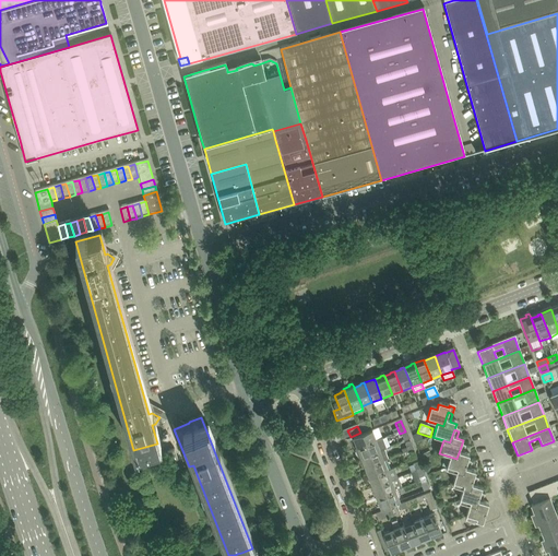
[(405,432),(400,434),(402,441),(403,444),(408,441),(407,439),(405,432)]
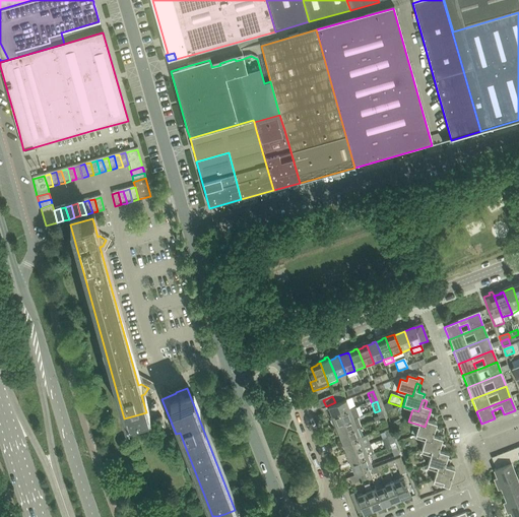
[(328,409),(327,409),(330,418),(349,411),(345,402),(337,405),(328,408),(328,409)]
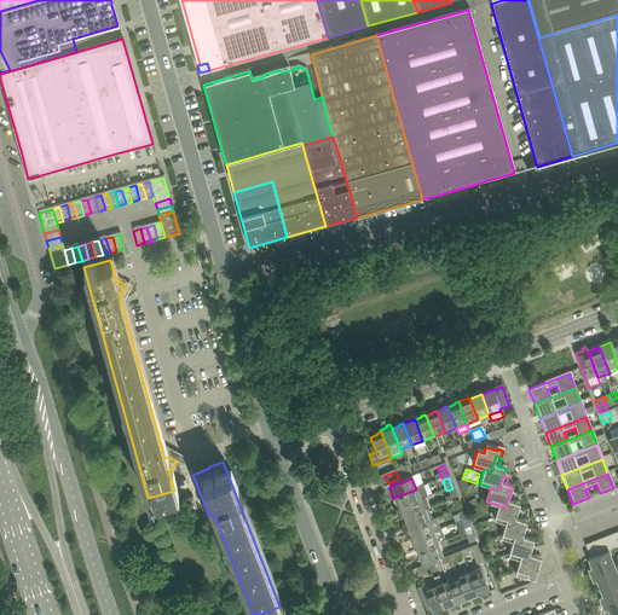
[(455,482),(458,491),(467,487),(463,479),(455,482)]
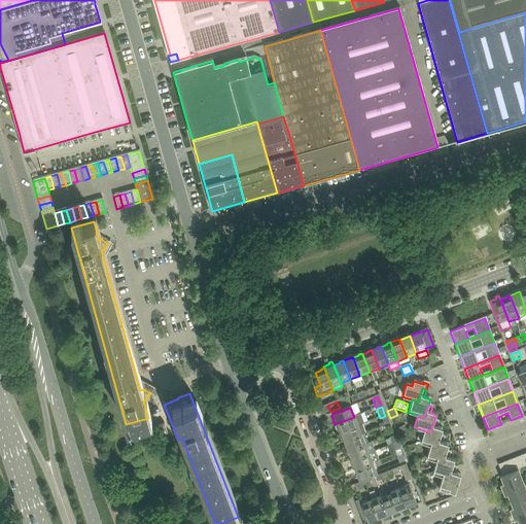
[(354,417),(335,424),(337,427),(339,434),(340,433),(361,425),(363,424),(360,415),(354,417)]
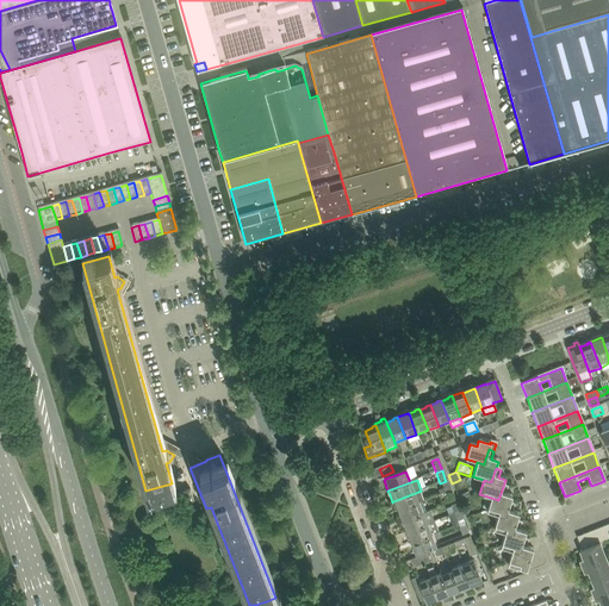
[(486,512),(498,516),(505,518),(510,504),(511,500),(511,498),(505,495),(508,488),(503,487),(498,500),(491,498),(489,504),(486,512)]
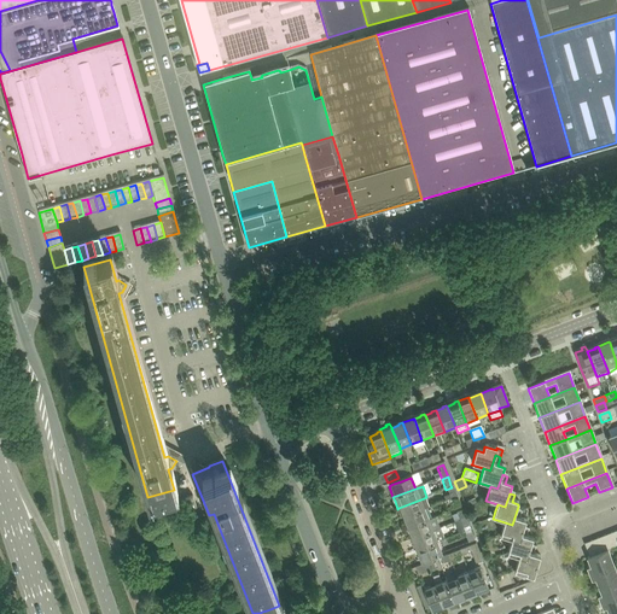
[(196,509),(196,508),(192,498),(182,502),(186,513),(196,509)]
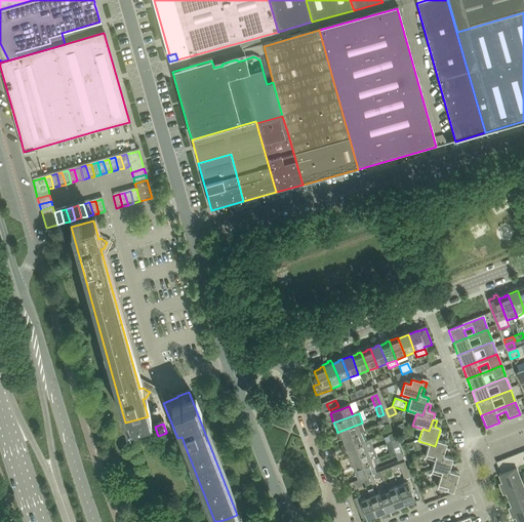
[(338,432),(337,433),(338,436),(341,441),(343,441),(360,434),(364,433),(360,424),(338,432)]
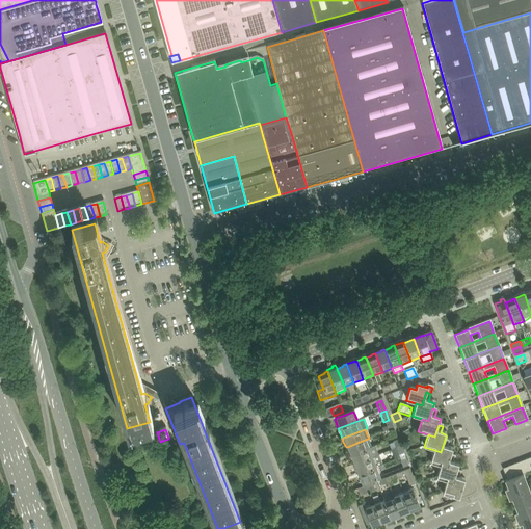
[(347,447),(346,448),(347,451),(348,450),(350,456),(369,449),(365,440),(347,447)]
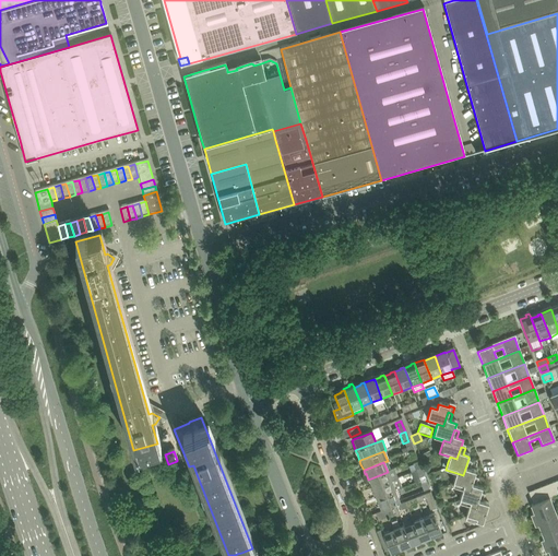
[(456,473),(452,486),(462,489),(470,492),(473,478),(475,473),(470,471),(472,464),(467,462),(463,475),(456,473)]
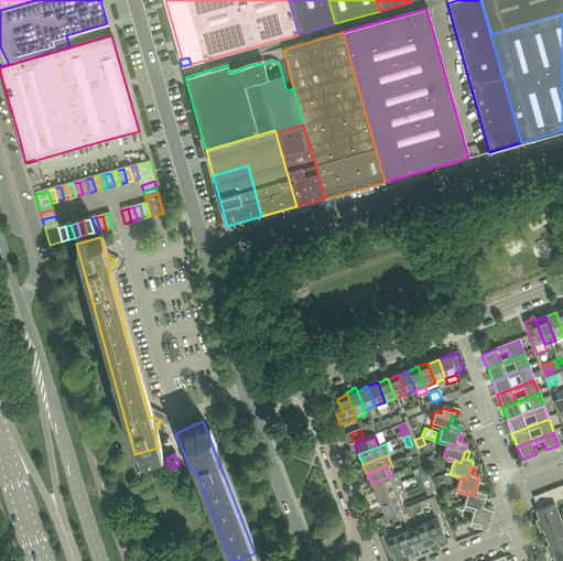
[(371,485),(370,485),(371,488),(372,487),(376,494),(394,486),(391,476),(371,484),(371,485)]
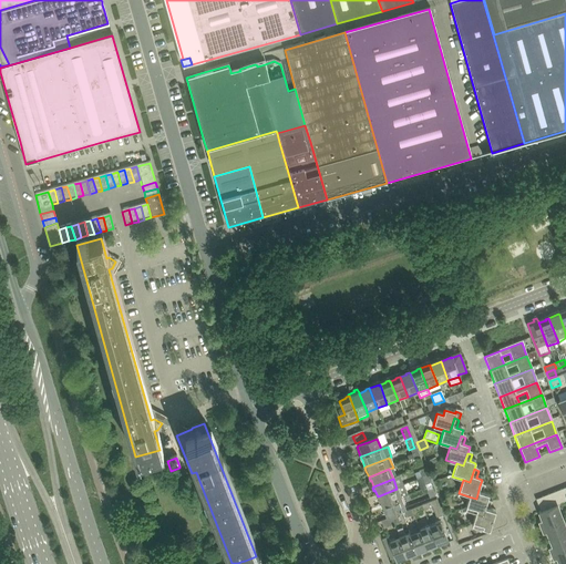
[(467,500),(465,510),(475,513),(482,515),(486,502),(489,496),(483,494),(485,488),(480,485),(476,499),(469,496),(467,500)]
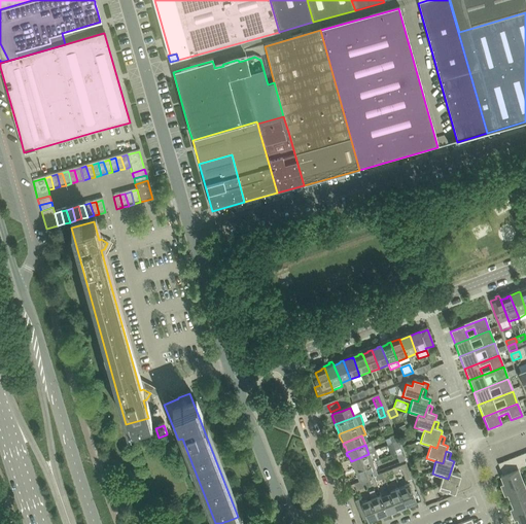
[(351,462),(350,462),(351,465),(352,465),(354,470),(373,463),(378,461),(375,452),(369,454),(351,461),(351,462)]
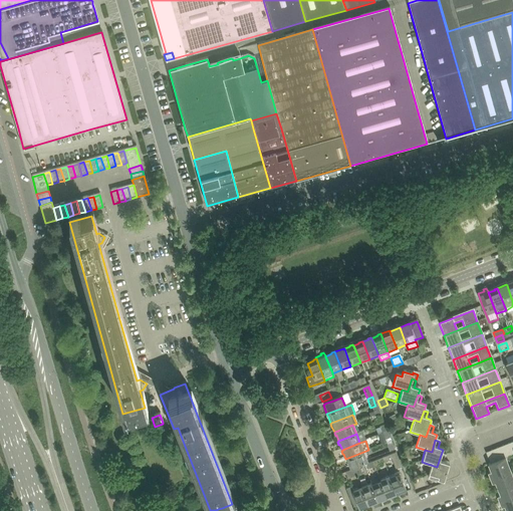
[(502,448),(507,459),(512,457),(508,445),(502,448)]
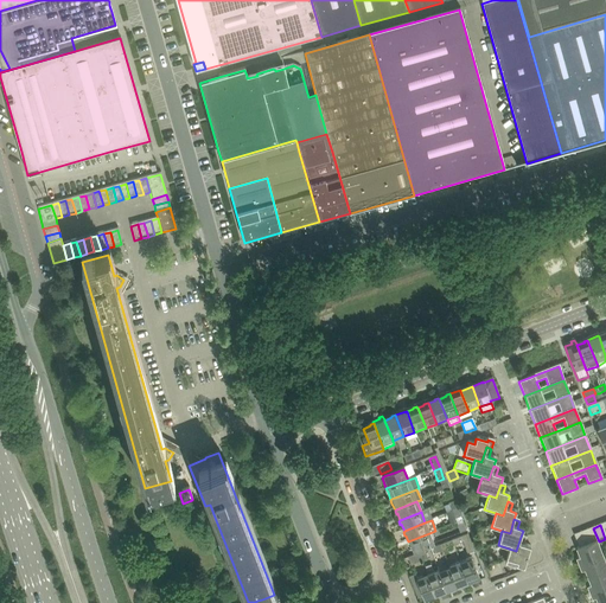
[(592,544),(595,543),(599,541),(593,528),(586,531),(592,544)]
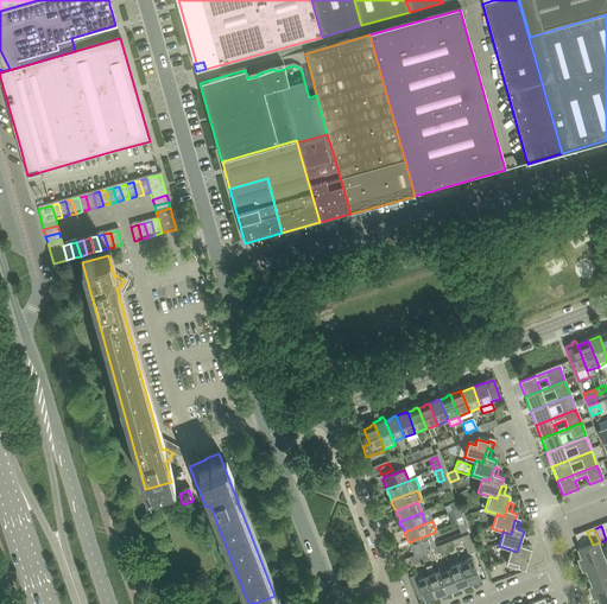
[(587,532),(581,534),(586,548),(593,545),(587,532)]
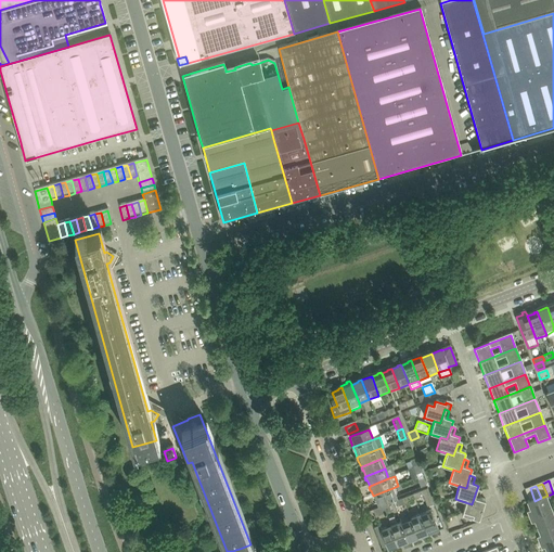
[(373,497),(372,497),(374,502),(375,502),(377,506),(387,502),(396,499),(393,488),(373,496),(373,497)]
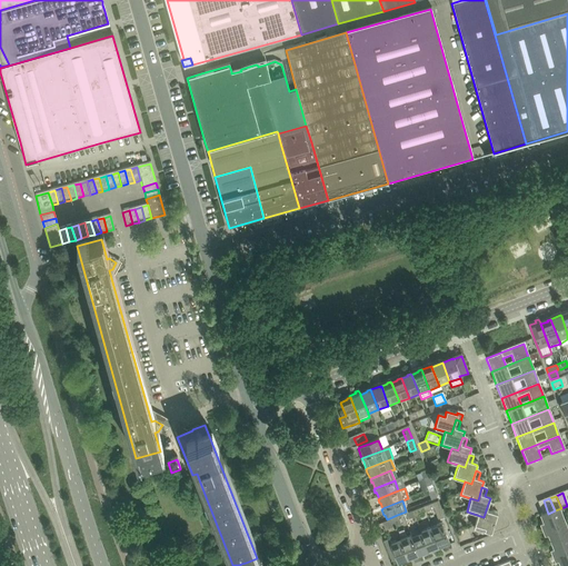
[(537,503),(542,516),(548,514),(544,500),(537,503)]
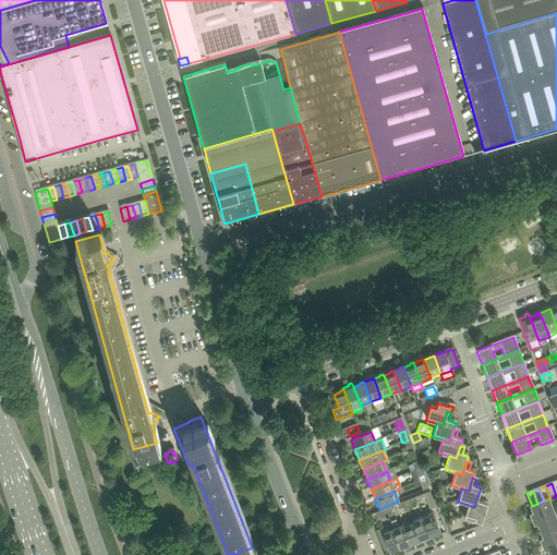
[(430,494),(414,499),(416,505),(425,502),(430,511),(435,509),(430,494)]
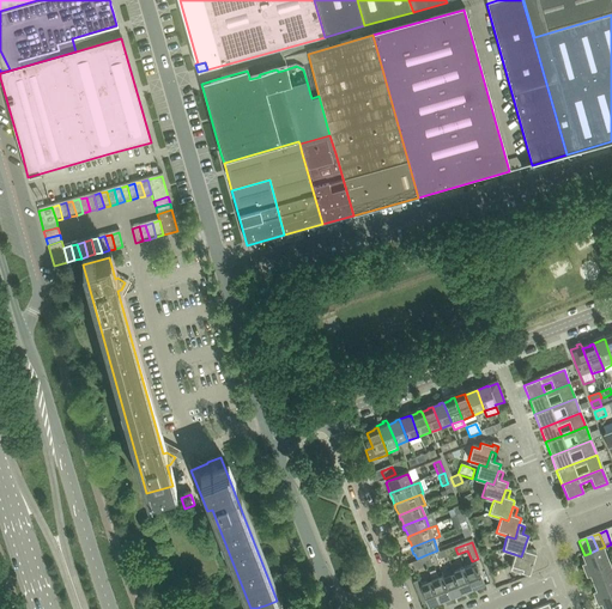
[(513,558),(509,568),(528,574),(535,554),(528,552),(531,544),(526,542),(521,556),(514,554),(513,558)]
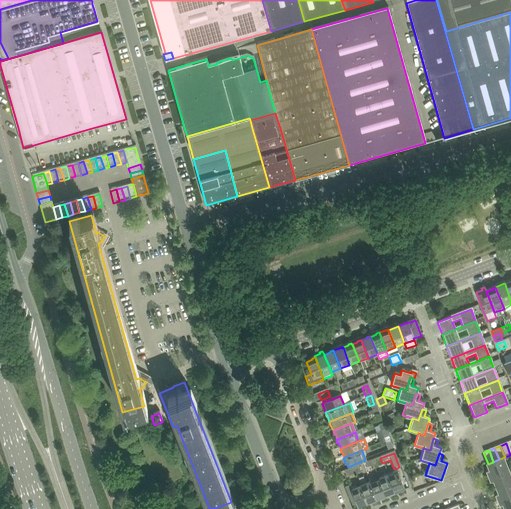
[(486,473),(488,477),(505,471),(507,470),(502,458),(499,459),(493,462),(488,464),(486,464),(489,472),(486,473)]
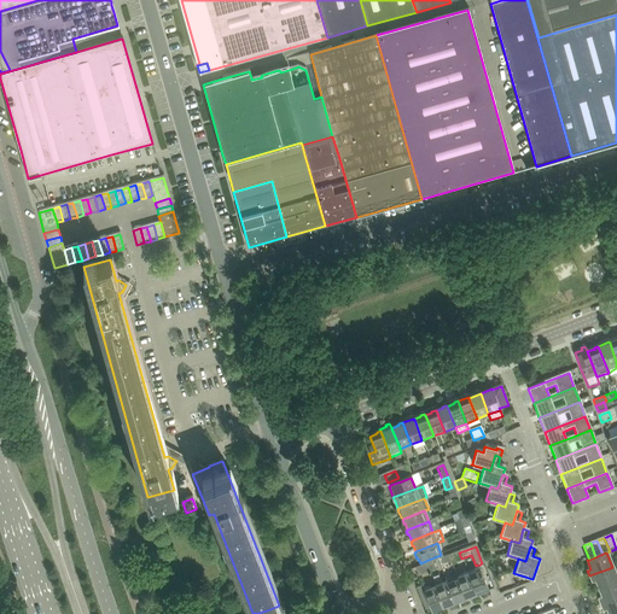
[(429,572),(425,565),(414,569),(418,577),(429,572)]
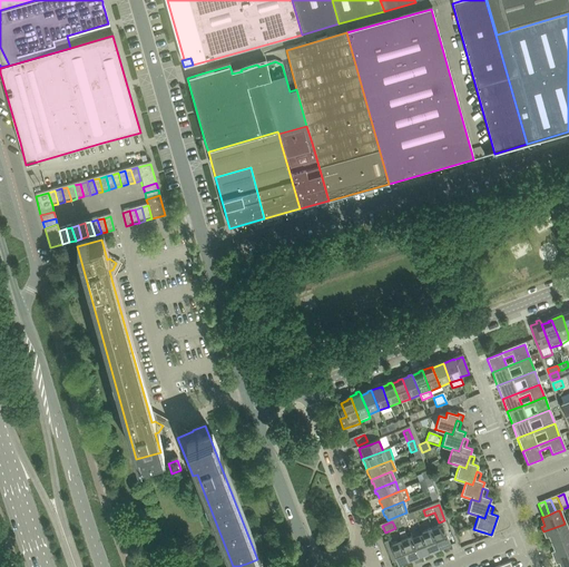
[(562,525),(543,531),(546,537),(549,536),(551,544),(568,537),(568,534),(567,529),(565,530),(562,525)]
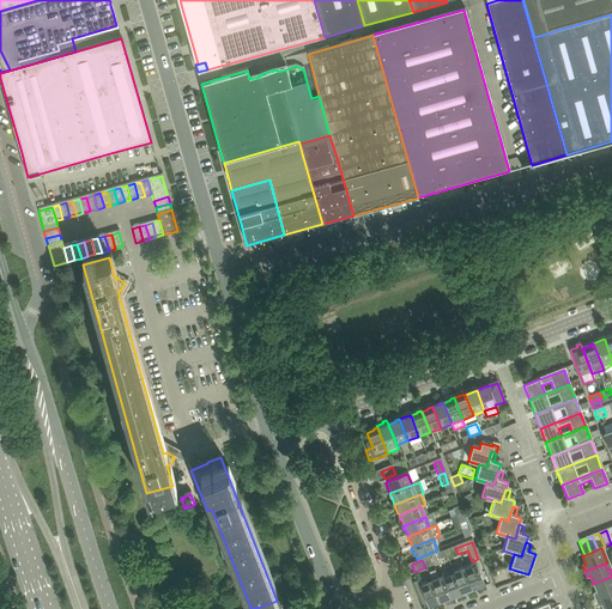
[(476,565),(464,570),(472,592),(484,588),(476,565)]
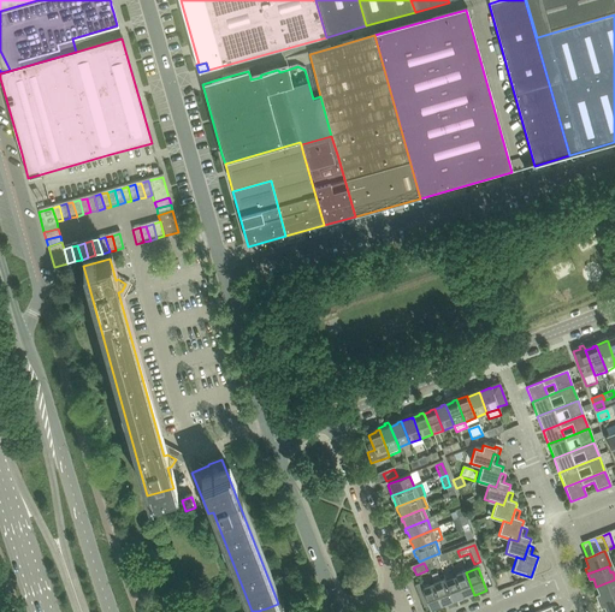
[(466,572),(455,577),(463,598),(465,599),(474,595),(466,572)]
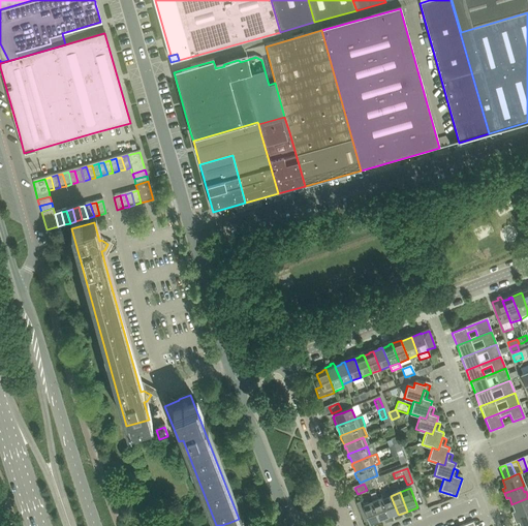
[(391,496),(381,499),(389,519),(392,518),(392,517),(398,514),(391,496)]
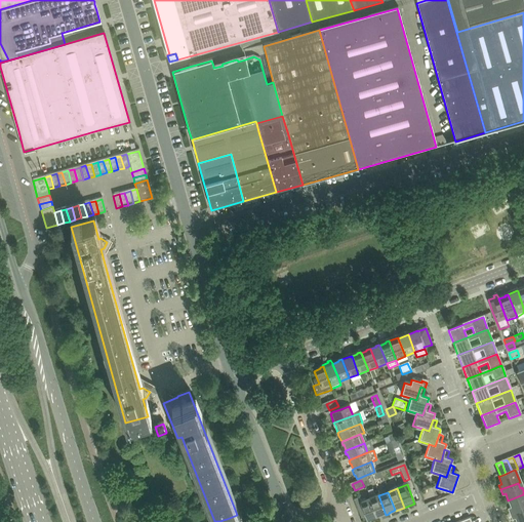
[(511,508),(508,509),(510,514),(523,509),(523,508),(523,494),(508,500),(511,508)]
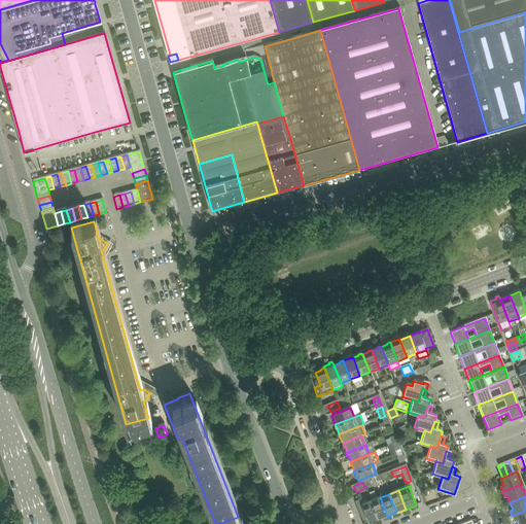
[(380,497),(371,501),(378,519),(379,520),(387,517),(380,497)]
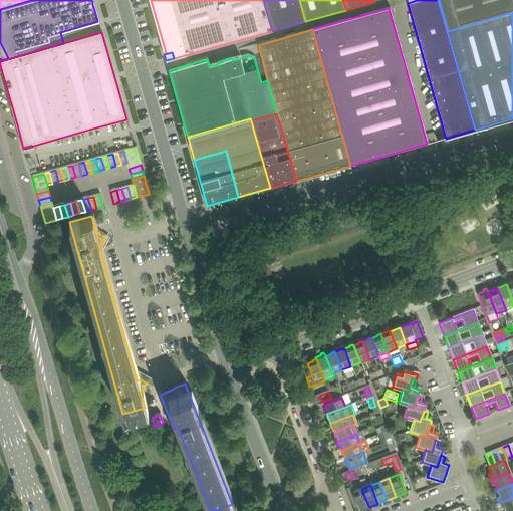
[(368,506),(361,489),(352,492),(350,488),(345,490),(352,508),(357,506),(358,510),(359,510),(362,510),(362,509),(368,506)]
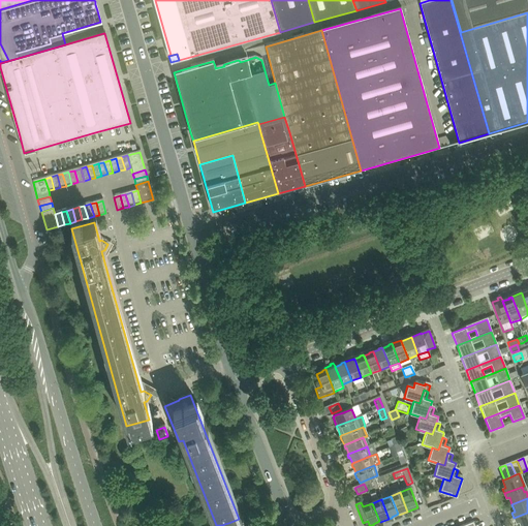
[(527,512),(527,513),(514,518),(516,523),(519,522),(521,525),(527,525),(527,512)]
